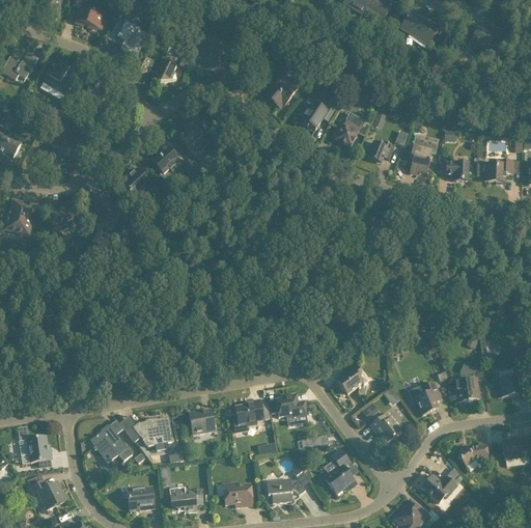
[(44,0),(40,7),(58,16),(55,14),(59,4),(61,0),(44,0)]
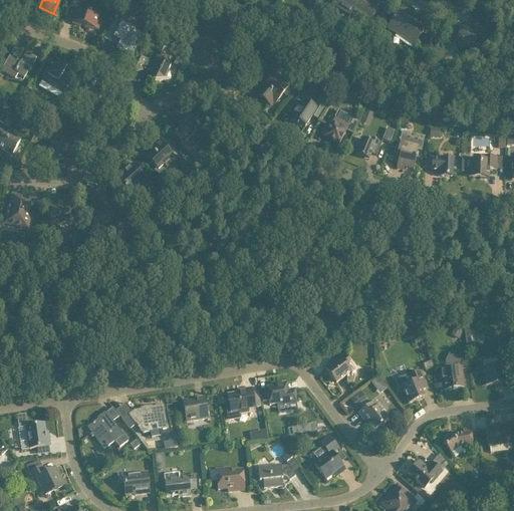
[(272,6),(269,0),(263,2),(266,9),(272,6)]
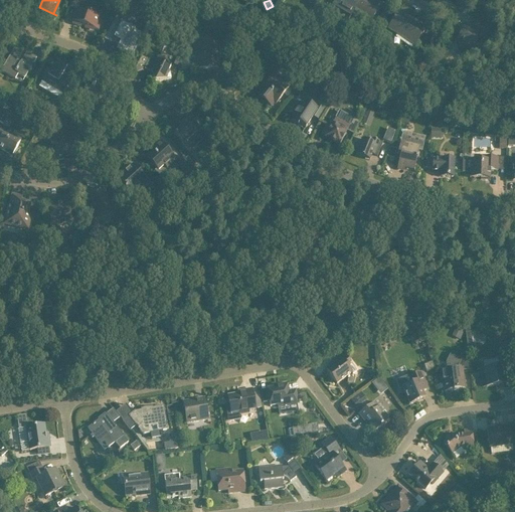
[(334,0),(333,3),(340,7),(350,13),(357,0),(334,0)]
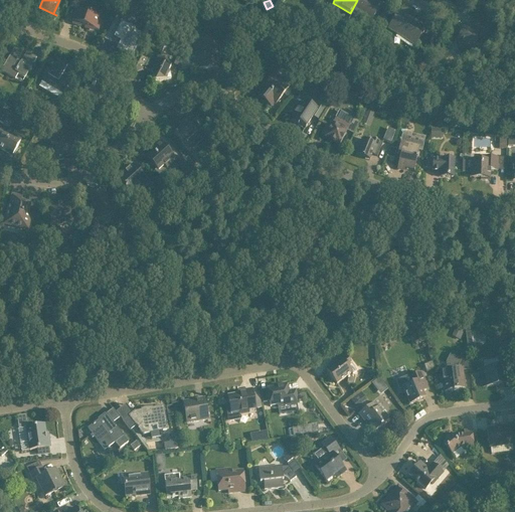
[(357,0),(350,13),(351,13),(352,12),(369,22),(378,6),(380,3),(376,0),(357,0)]
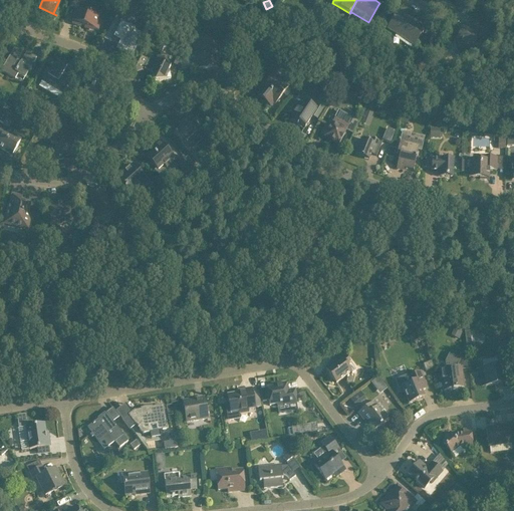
[(278,3),(274,10),(279,13),(283,6),(278,3)]
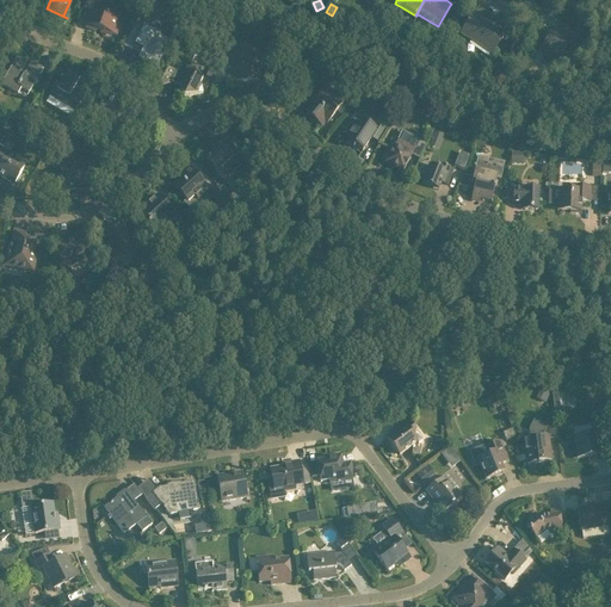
[(117,33),(121,22),(117,20),(119,11),(110,8),(109,13),(92,7),(85,25),(94,29),(98,26),(102,28),(100,31),(105,32),(111,30),(111,31),(117,33)]
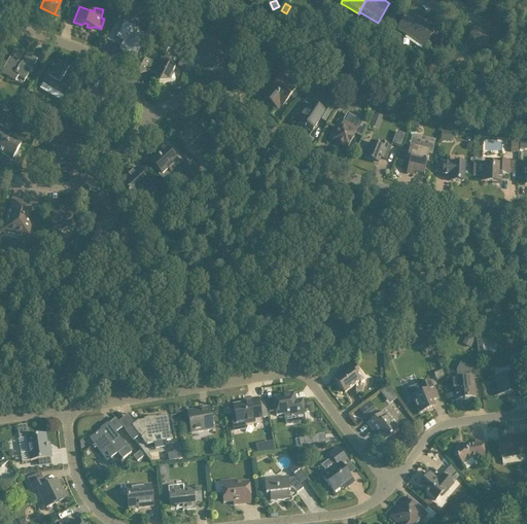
[(416,15),(408,11),(402,20),(397,29),(424,45),(432,32),(435,27),(416,15)]
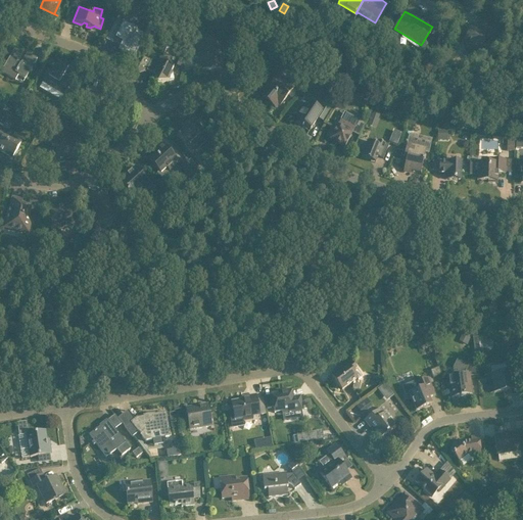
[(115,18),(111,28),(119,31),(115,38),(123,41),(121,45),(117,50),(133,57),(138,48),(142,40),(133,36),(136,29),(124,22),(123,21),(115,18)]
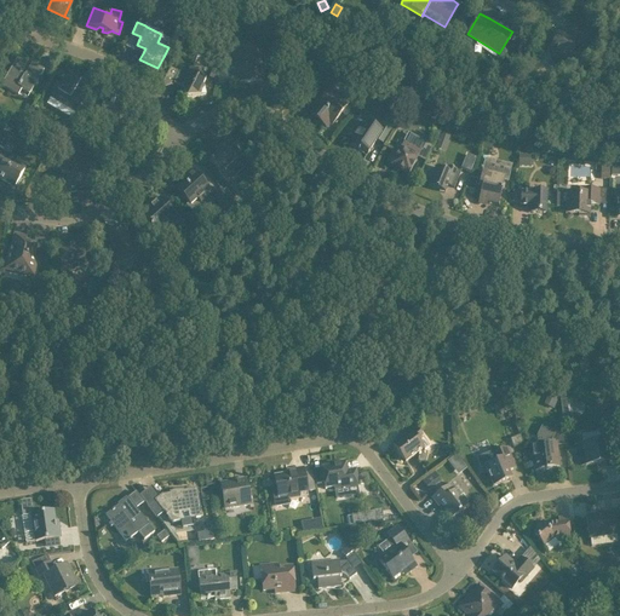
[(578,52),(581,46),(585,38),(581,35),(570,29),(567,36),(558,32),(549,47),(554,51),(551,56),(566,63),(568,58),(573,50),(578,52)]
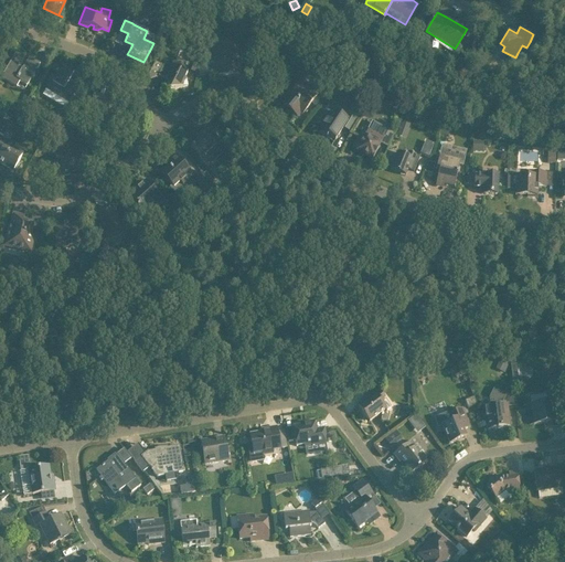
[(211,49),(211,50),(211,60),(215,60),(214,73),(227,74),(227,71),(240,72),(241,61),(241,56),(237,55),(238,43),(231,43),(231,40),(220,40),(219,49),(211,49)]
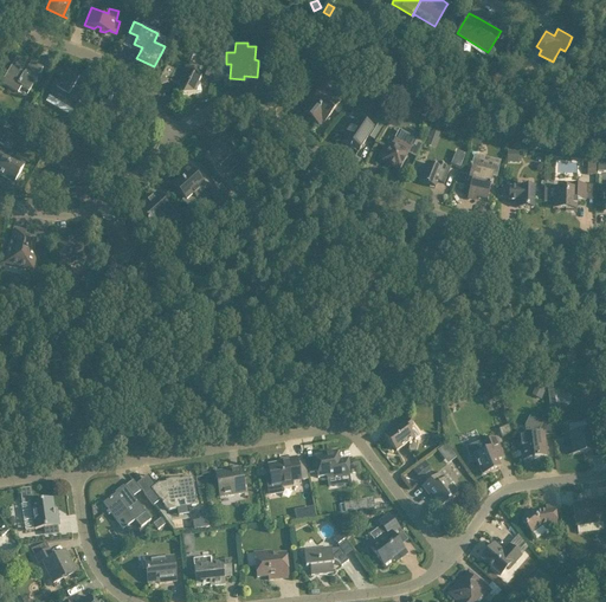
[(17,54),(11,65),(1,81),(18,90),(21,85),(30,90),(37,77),(43,68),(31,60),(30,63),(17,54)]
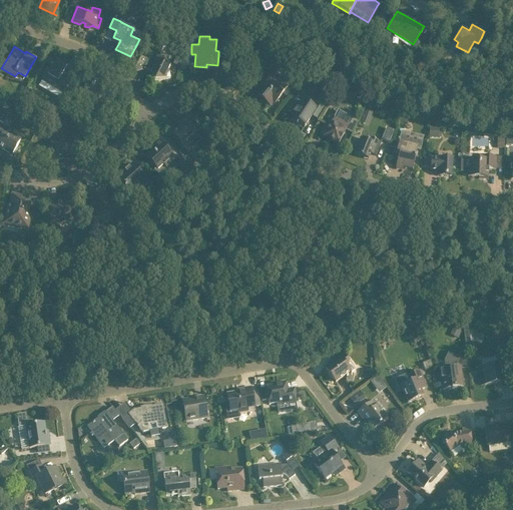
[(280,50),(274,57),(280,62),(285,55),(280,50)]
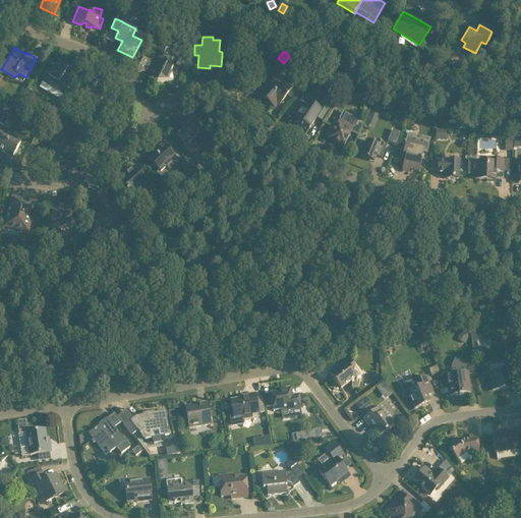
[(171,69),(173,65),(168,62),(167,57),(164,55),(159,57),(153,54),(151,59),(146,68),(156,72),(154,75),(156,79),(159,81),(173,76),(171,69)]
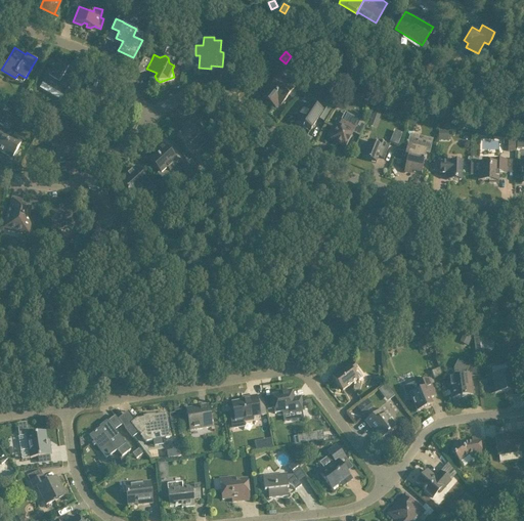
[(433,58),(431,61),(432,64),(435,67),(438,66),(440,62),(439,59),(436,57),(433,58)]
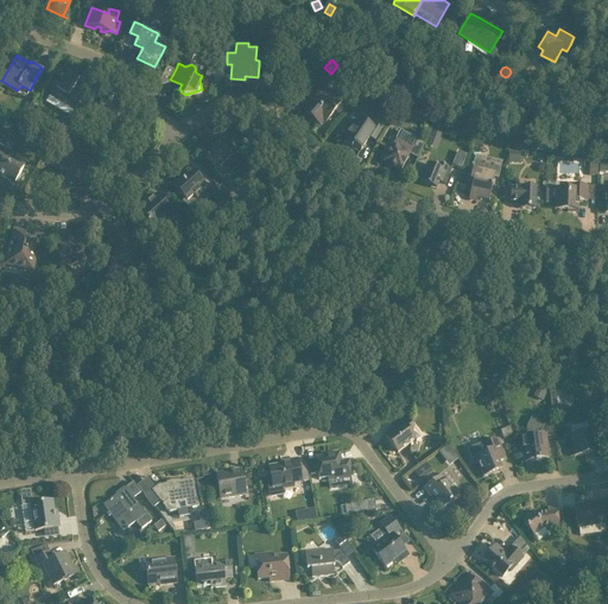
[(62,109),(65,105),(74,109),(80,100),(77,99),(77,95),(87,78),(68,68),(57,86),(55,84),(49,95),(51,96),(48,101),(62,109)]
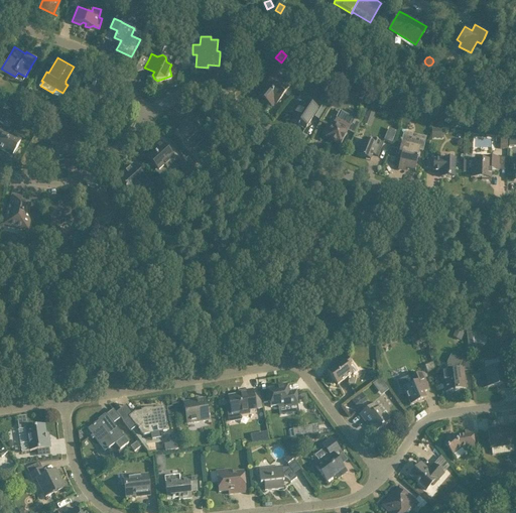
[(262,90),(259,94),(271,104),(274,100),(276,102),(283,94),(284,92),(287,94),(289,94),(292,91),(292,89),(289,86),(289,85),(275,74),(271,79),(262,90)]
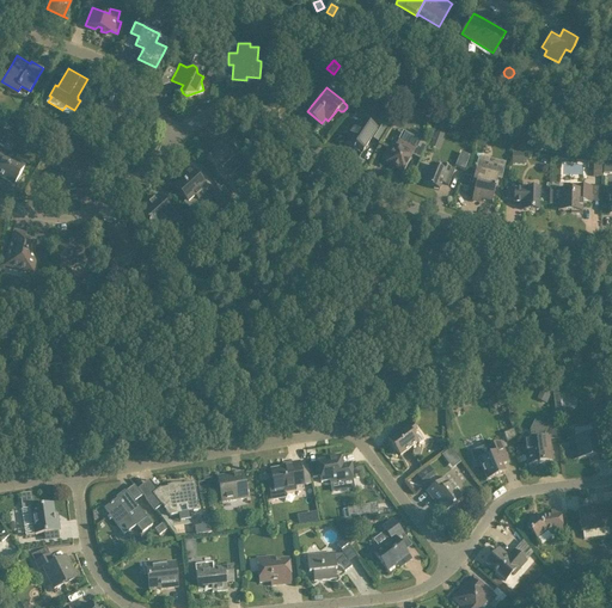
[(432,98),(430,106),(438,109),(440,100),(432,98)]
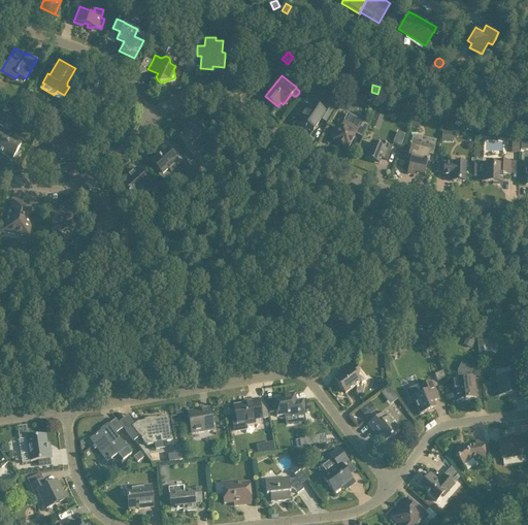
[(328,105),(335,109),(341,99),(339,98),(341,96),(337,94),(336,96),(335,95),(328,105)]
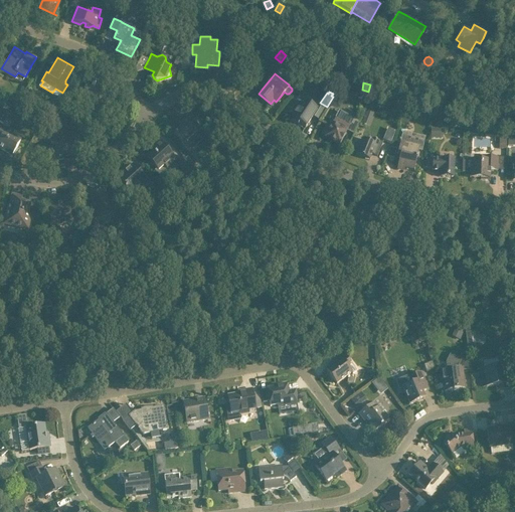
[(65,99),(61,96),(59,95),(58,97),(55,102),(61,105),(65,99)]
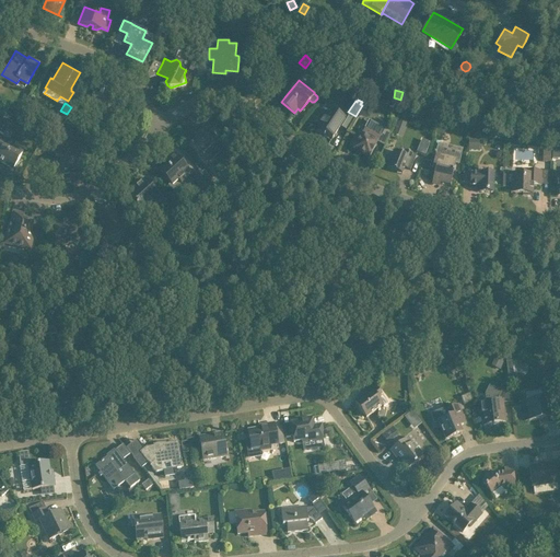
[(324,113),(319,119),(322,120),(316,128),(324,134),(326,131),(333,136),(338,127),(346,116),(338,111),(337,113),(329,108),(326,113),(324,113)]
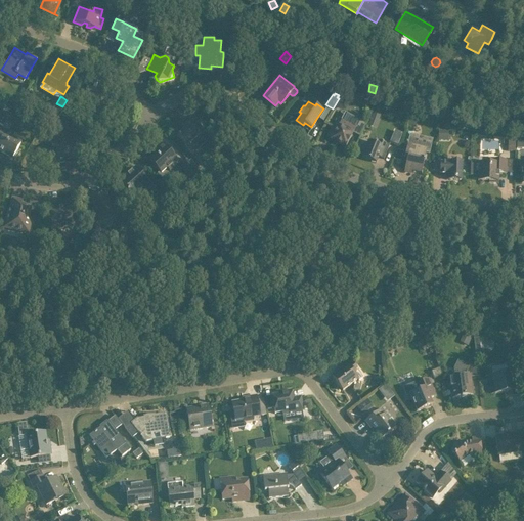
[(64,111),(60,117),(66,120),(69,113),(64,111)]
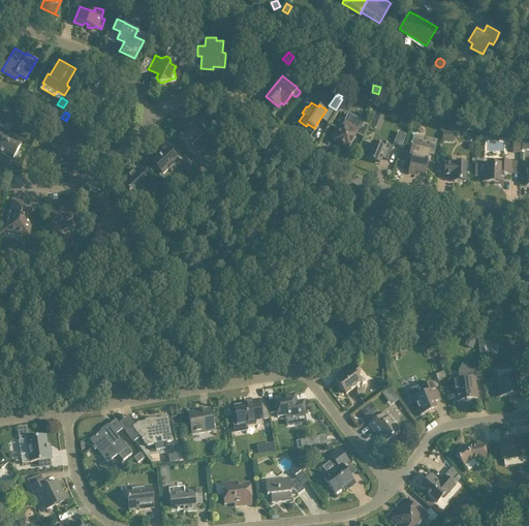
[(348,147),(353,137),(360,127),(364,120),(348,112),(344,119),(346,120),(341,128),(337,125),(333,132),(336,134),(334,138),(348,147)]
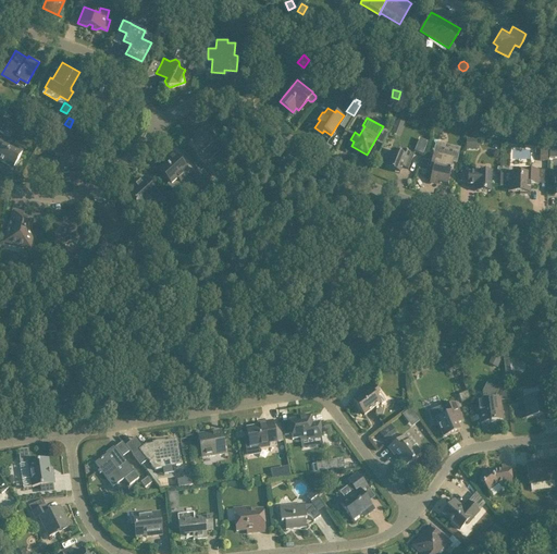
[(394,125),(401,128),(405,120),(400,119),(396,118),(394,125)]
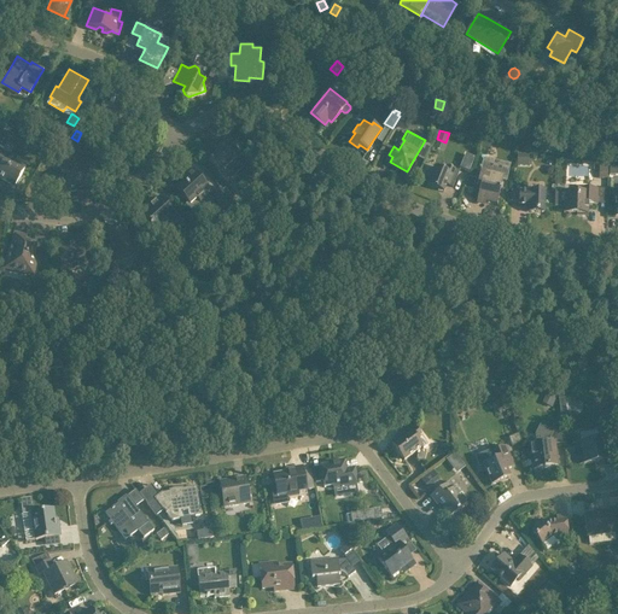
[(216,150),(208,157),(211,161),(213,161),(221,169),(220,169),(217,171),(226,181),(237,171),(243,165),(238,159),(235,157),(239,155),(237,152),(229,144),(225,138),(223,139),(219,144),(221,146),(216,150)]
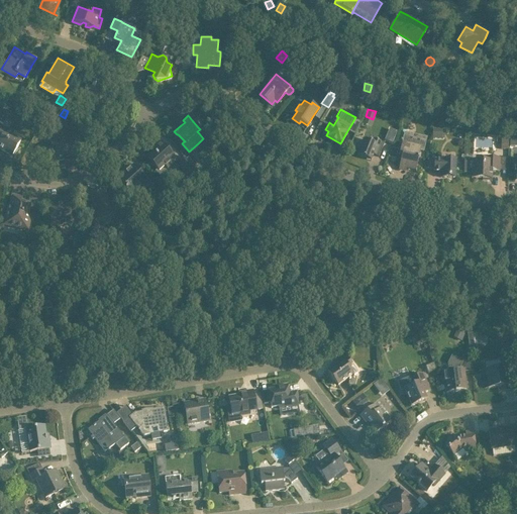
[(0,146),(11,155),(17,145),(21,138),(11,133),(13,130),(2,123),(0,126),(0,146)]
